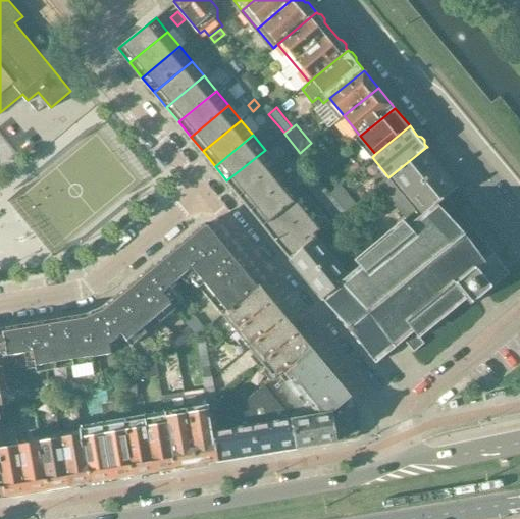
[(301,153),(310,164),(316,159),(306,148),(301,153)]
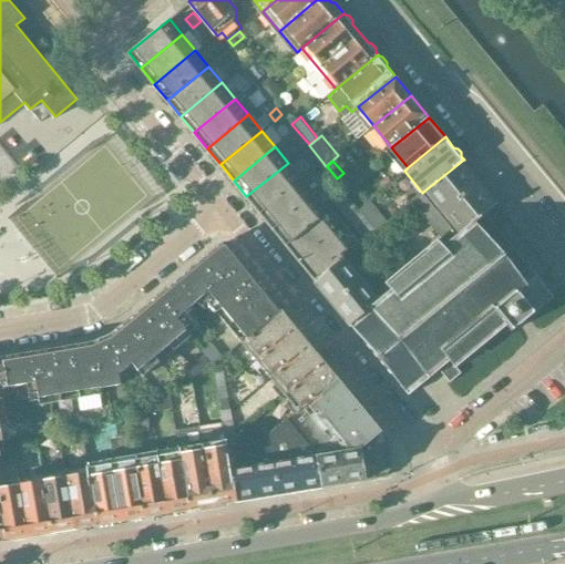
[(462,161),(422,193),(440,214),(480,182),(462,161)]
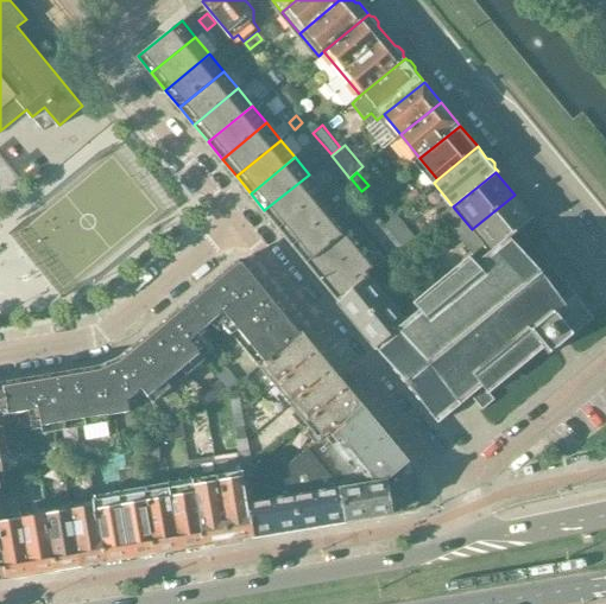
[(309,175),(264,210),(278,227),(322,191),(309,175)]
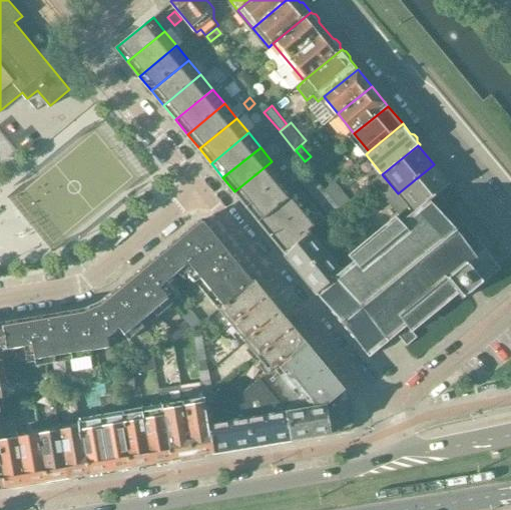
[(272,161),(234,191),(246,206),(284,175),(272,161)]
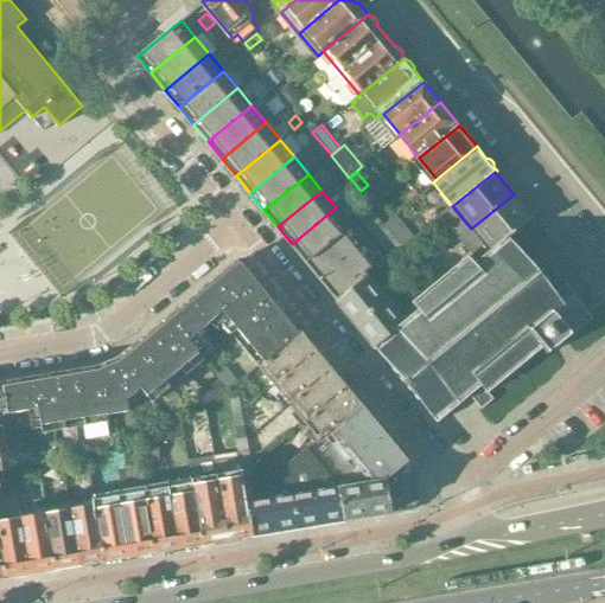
[(521,226),(532,217),(514,194),(471,229),(490,251),(521,226)]
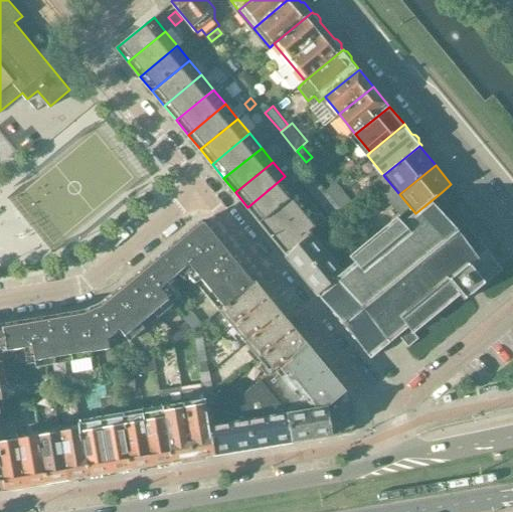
[(300,177),(305,183),(332,216),(342,208),(310,169),(300,177)]
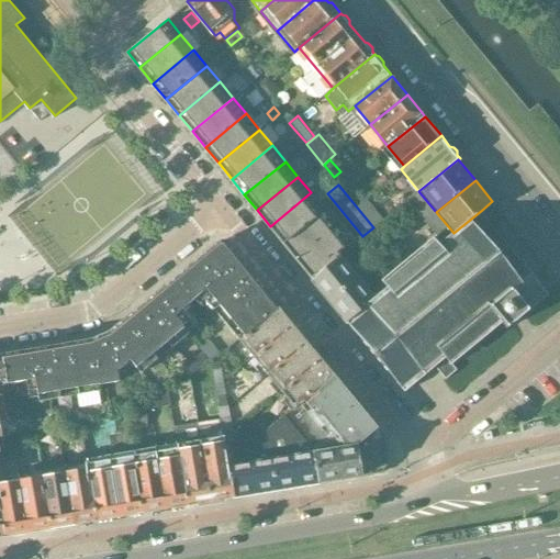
[(311,192),(270,226),(283,242),(324,209),(324,208),(311,192)]
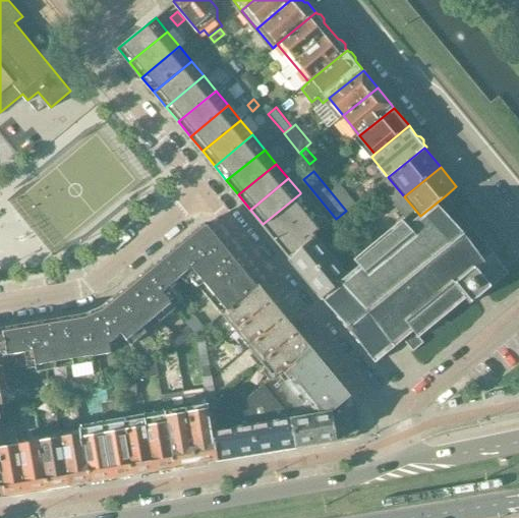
[(277,241),(319,206),(304,189),(300,192),(300,193),(263,224),(277,241)]
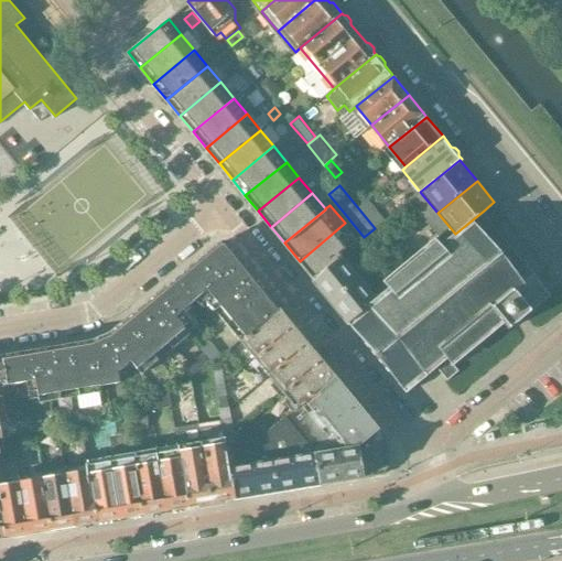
[(382,222),(371,207),(364,213),(376,228),(382,222)]
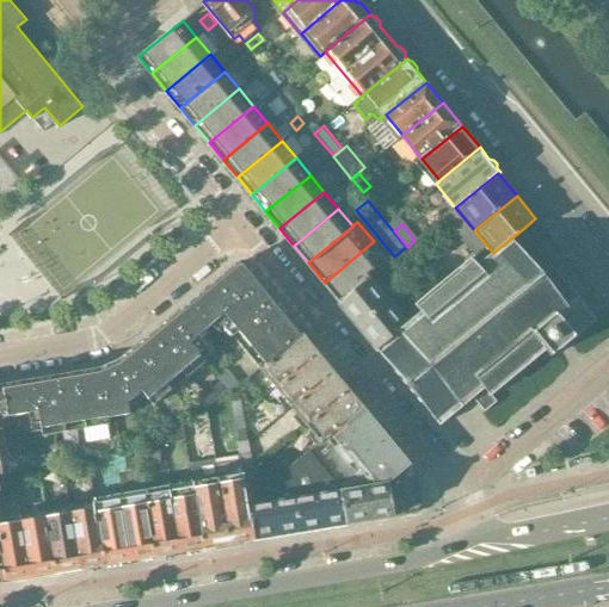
[(552,354),(597,317),(524,228),(493,253),(479,265),(473,258),(407,310),(377,273),(376,272),(340,301),(377,346),(441,423),(474,396),(486,409),(498,400),(492,392),(547,348),(552,354)]
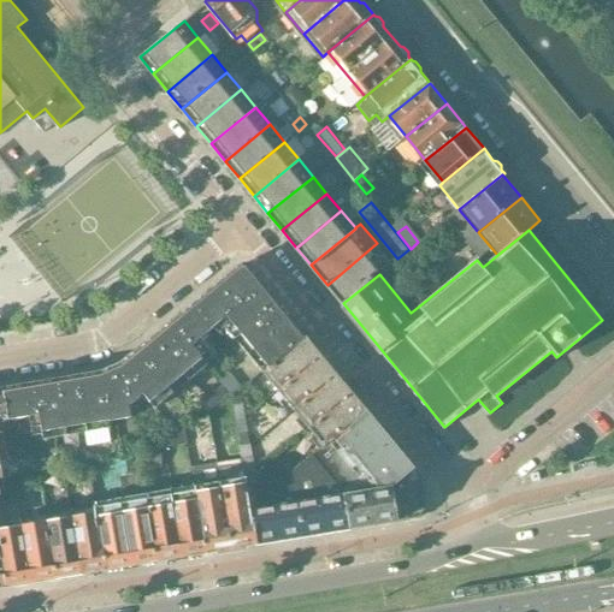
[(381,275),(390,267),(389,266),(393,262),(377,243),(328,285),(343,303),(379,274),(381,275)]
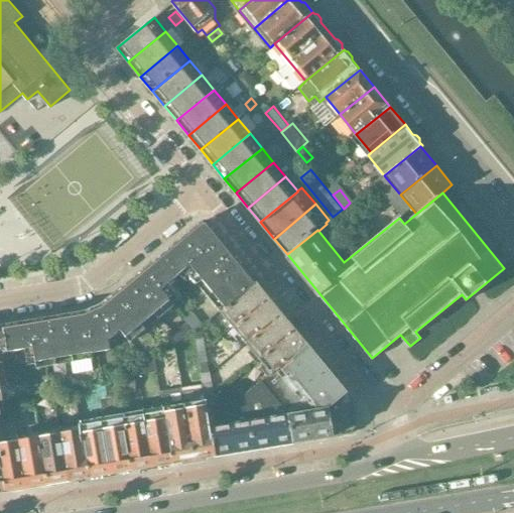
[(203,220),(201,222),(157,258),(173,278),(184,268),(183,267),(221,236),(208,220),(203,220)]
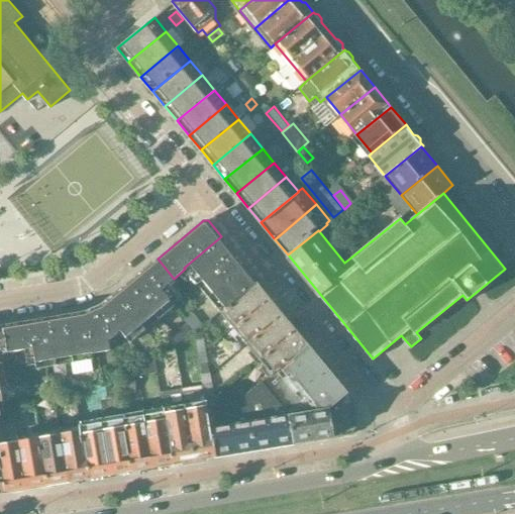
[(258,281),(245,266),(221,236),(184,268),(185,269),(186,269),(221,310),(258,281)]
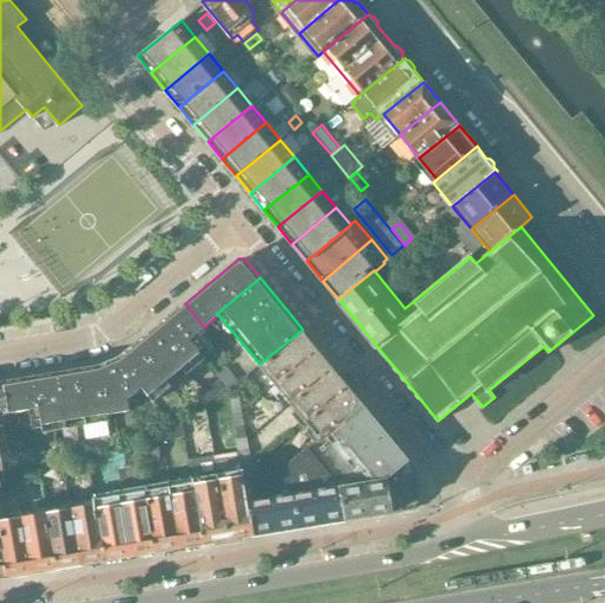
[(185,303),(170,315),(196,348),(204,341),(198,335),(207,329),(204,327),(185,303)]
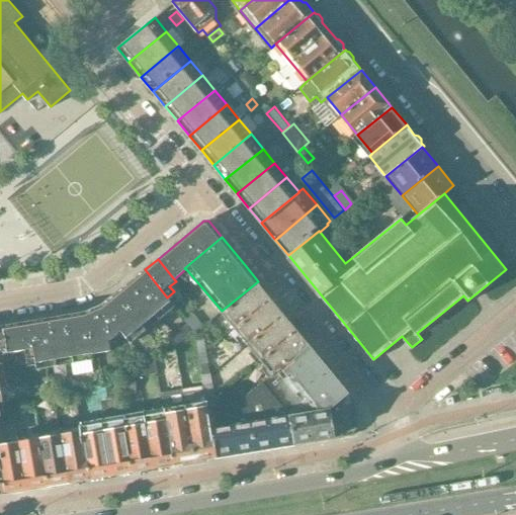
[(145,269),(131,281),(160,318),(175,306),(167,297),(145,269)]
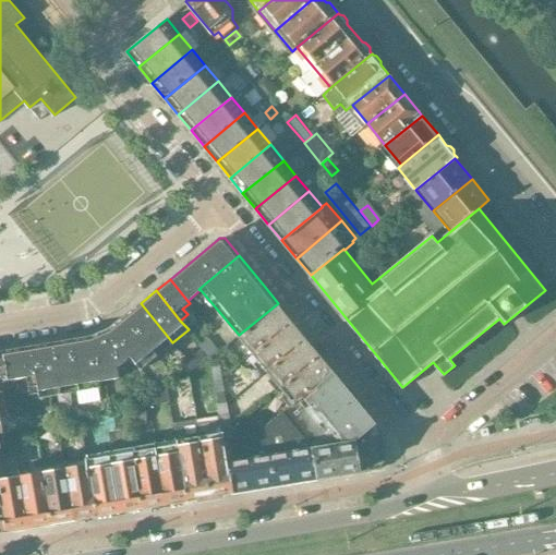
[(141,303),(124,316),(157,356),(172,342),(141,303)]
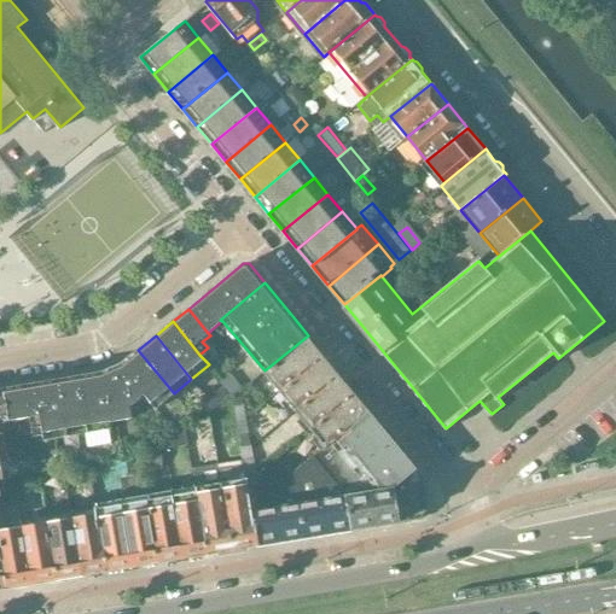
[(308,335),(265,370),(279,389),(278,390),(323,354),(308,335)]
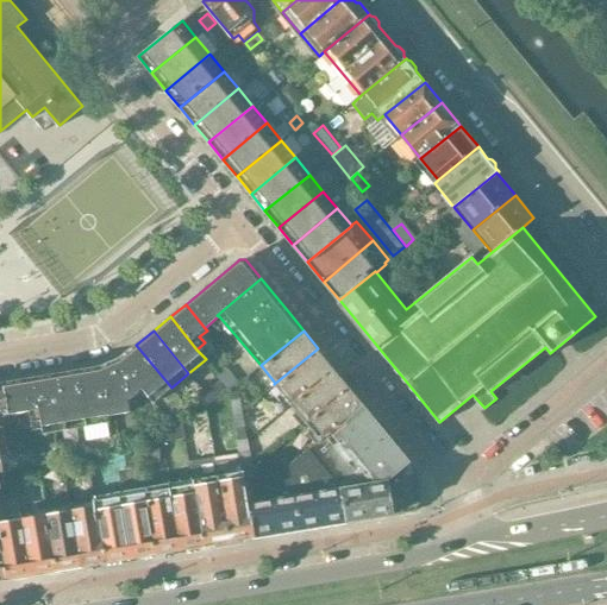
[(119,358),(142,388),(154,402),(171,388),(136,345),(119,358)]
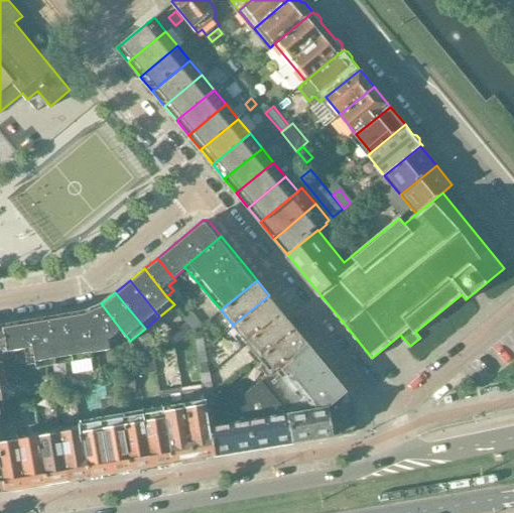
[(269,295),(232,326),(245,341),(282,310),(269,295)]
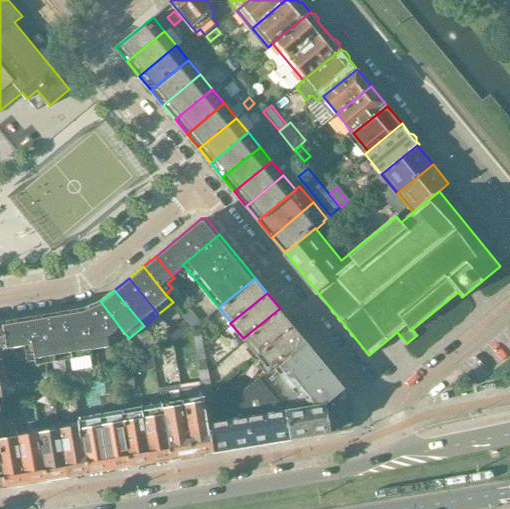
[(100,301),(84,308),(91,349),(92,349),(110,346),(108,336),(119,326),(100,301)]
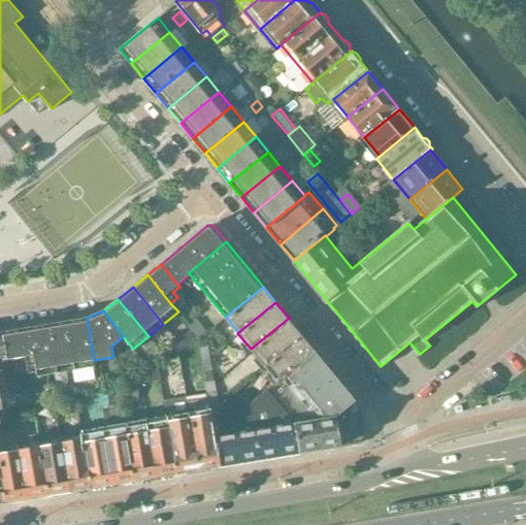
[(87,318),(68,321),(75,368),(96,365),(95,360),(94,360),(87,318)]
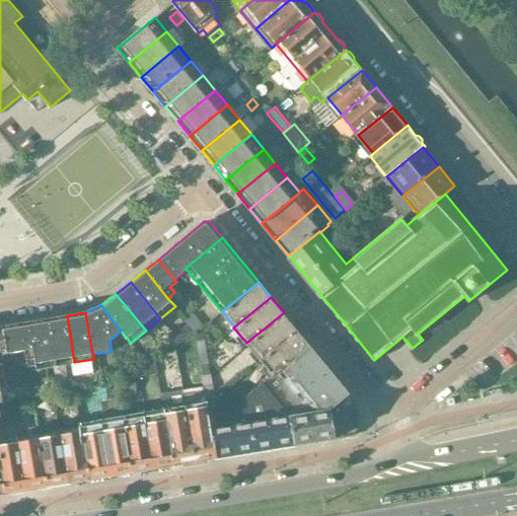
[(204,323),(195,312),(187,319),(196,330),(204,323)]
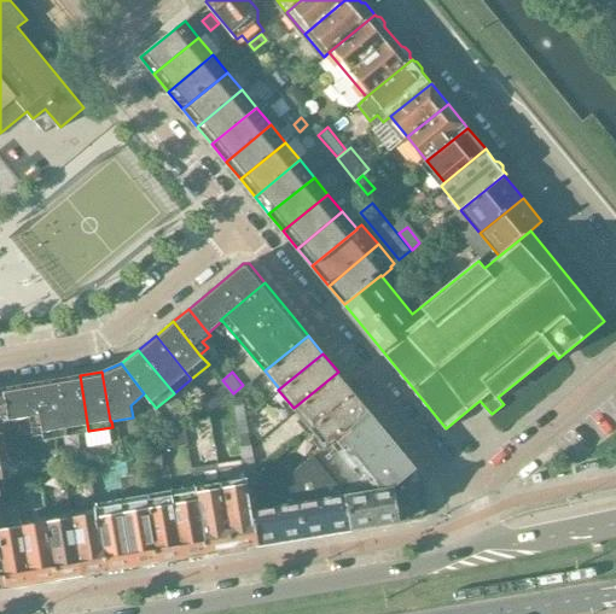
[(338,372),(294,408),(309,427),(353,390),(338,372)]
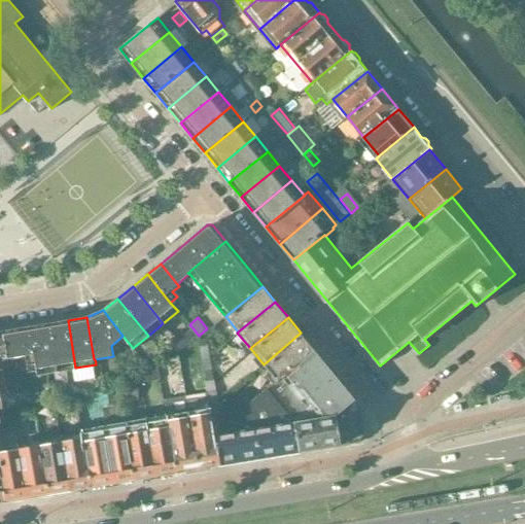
[(68,320),(48,323),(57,371),(75,368),(68,320)]
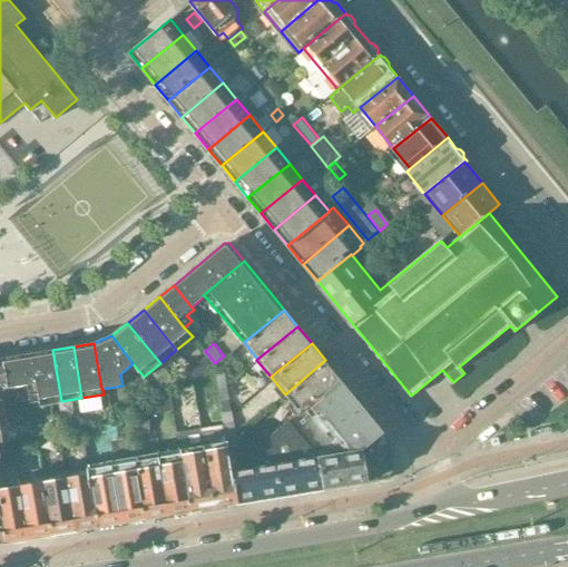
[(52,350),(32,353),(39,392),(41,404),(61,401),(52,350)]
